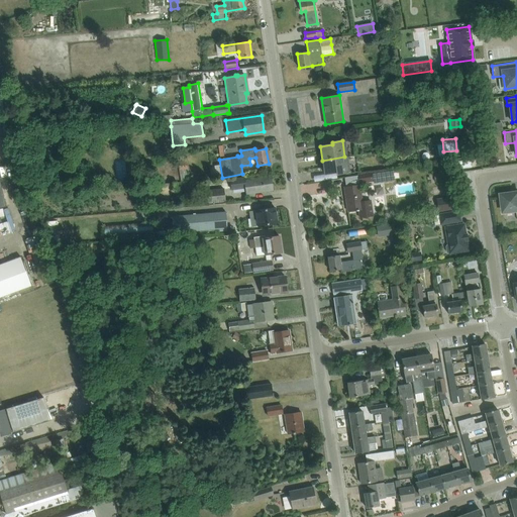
[(344,157),(322,161),(325,174),(336,173),(337,175),(346,173),(344,157)]
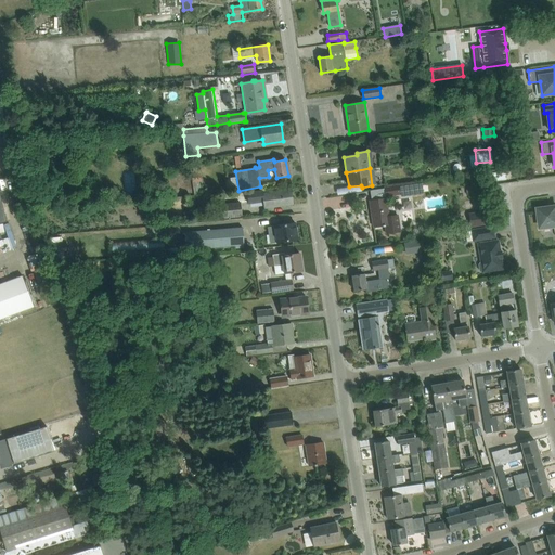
[(490,173),(491,182),(506,180),(505,171),(490,173)]
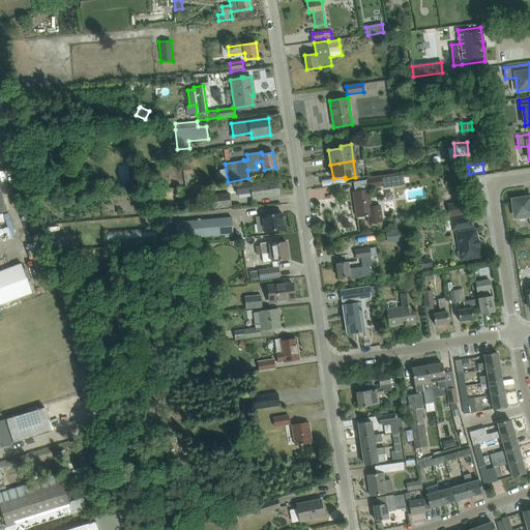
[(192,166),(182,167),(183,174),(193,172),(192,166)]
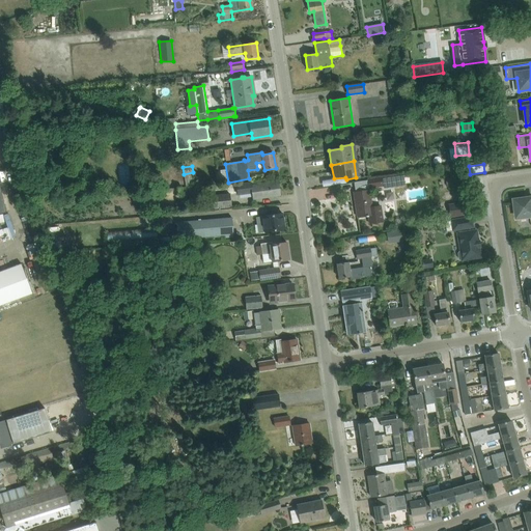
[(383,177),(384,189),(406,186),(403,175),(383,177)]
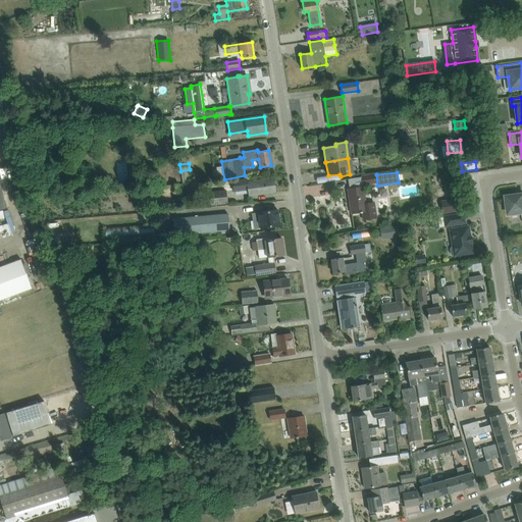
[(375,174),(362,176),(363,185),(376,183),(375,174)]
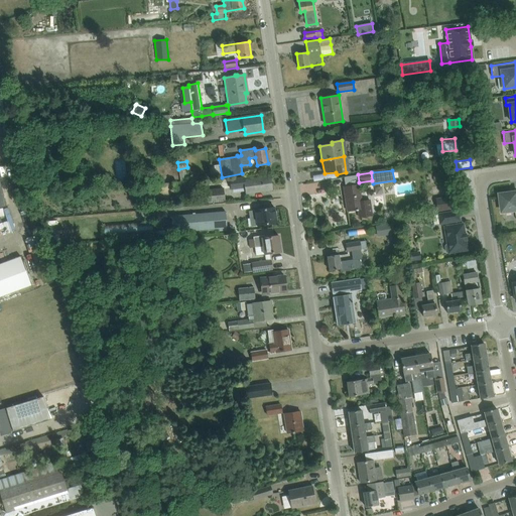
[(244,177),(230,179),(231,189),(245,187),(246,194),(272,190),(270,176),(245,180),(244,177)]
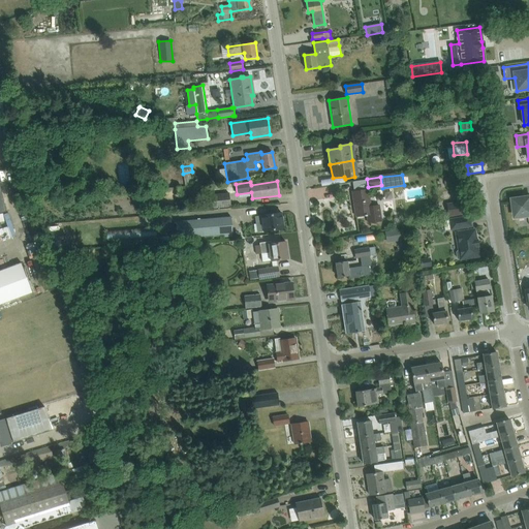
[(363,190),(352,191),(355,216),(365,215),(365,216),(367,216),(368,224),(381,222),(378,205),(371,207),(368,189),(363,190)]
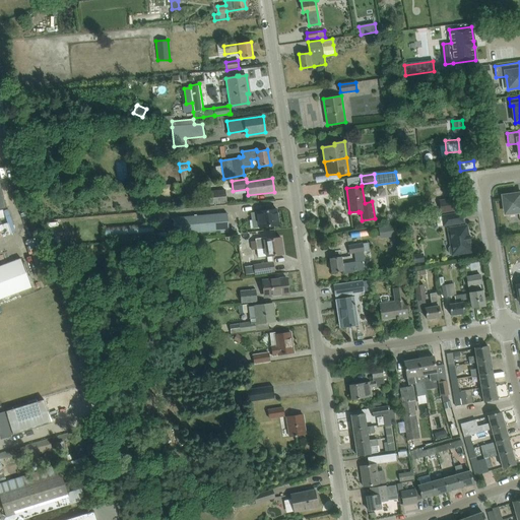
[(207,191),(209,204),(226,202),(224,189),(207,191)]
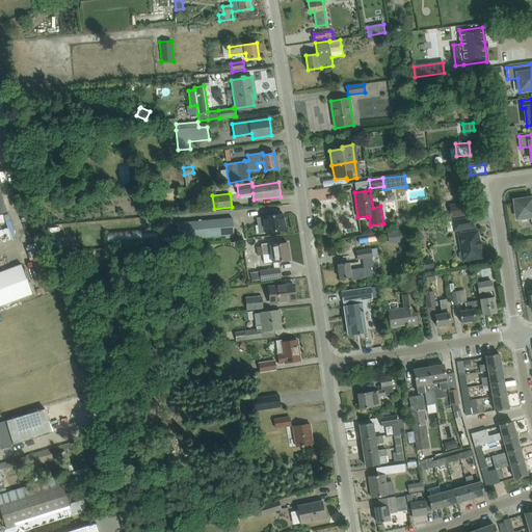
[(527,198),(515,200),(519,218),(531,217),(531,219),(531,197),(527,198)]
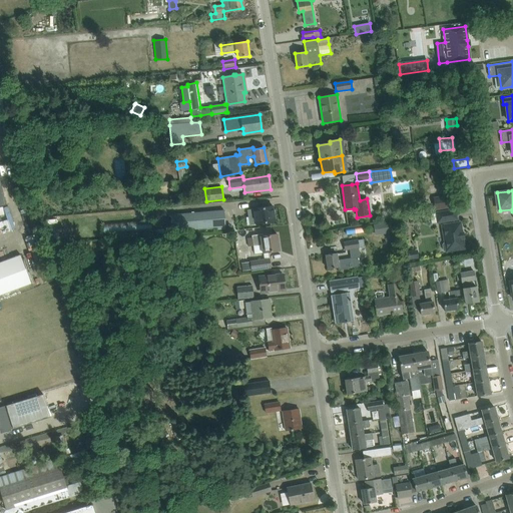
[(449,195),(433,198),(435,210),(452,207),(449,195)]
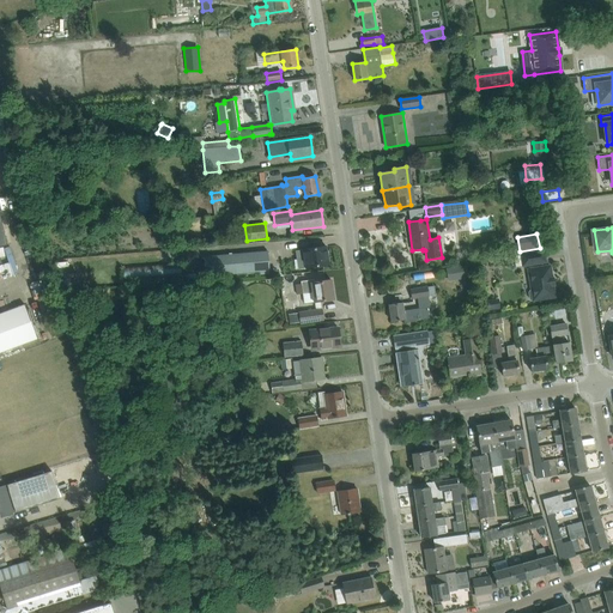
[(326,247),(299,250),(295,252),(297,260),(304,259),(305,268),(328,265),(326,247)]
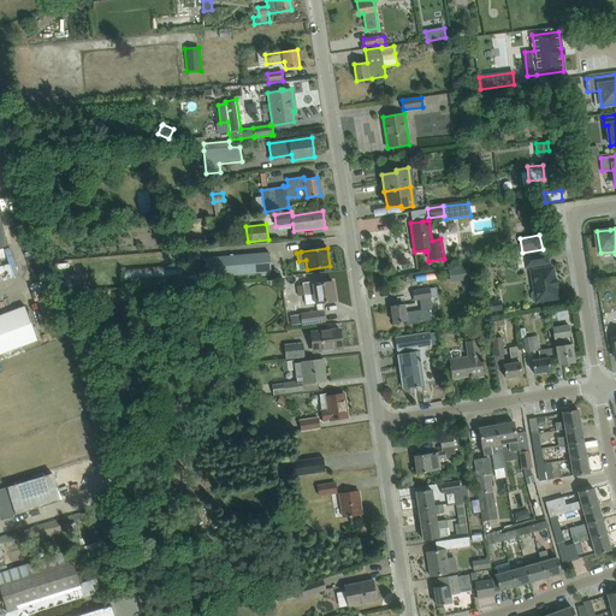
[(525,267),(549,264),(548,252),(523,255),(525,267)]
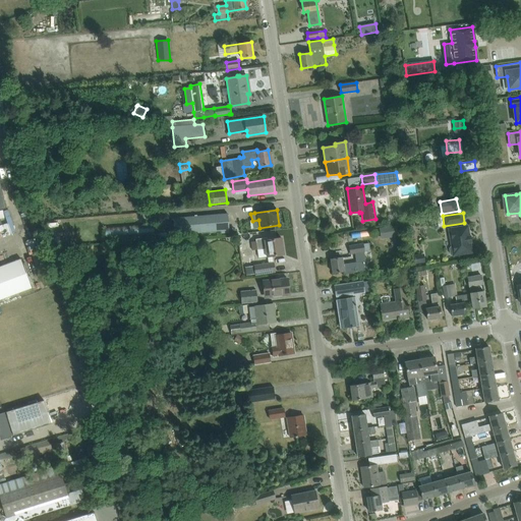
[(183,218),(172,219),(173,225),(171,226),(172,235),(185,233),(185,234),(229,230),(227,214),(183,218)]
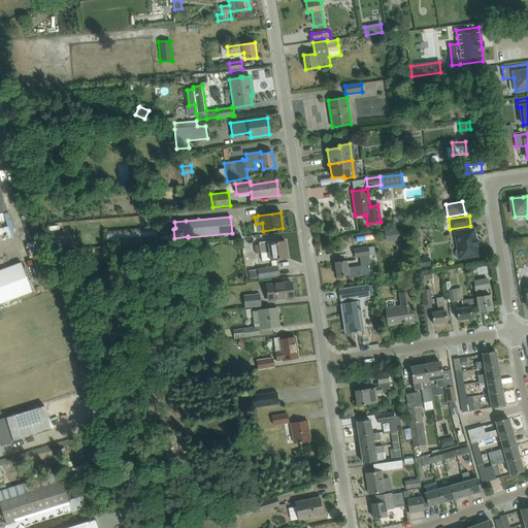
[(158,241),(157,237),(156,226),(106,230),(107,241),(107,245),(158,241)]
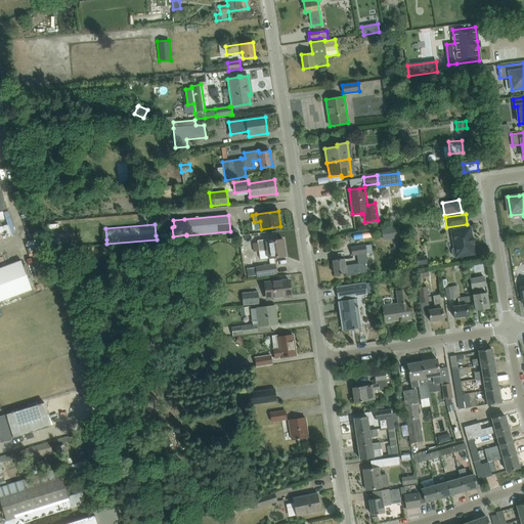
[(399,227),(381,230),(383,243),(401,239),(399,227)]
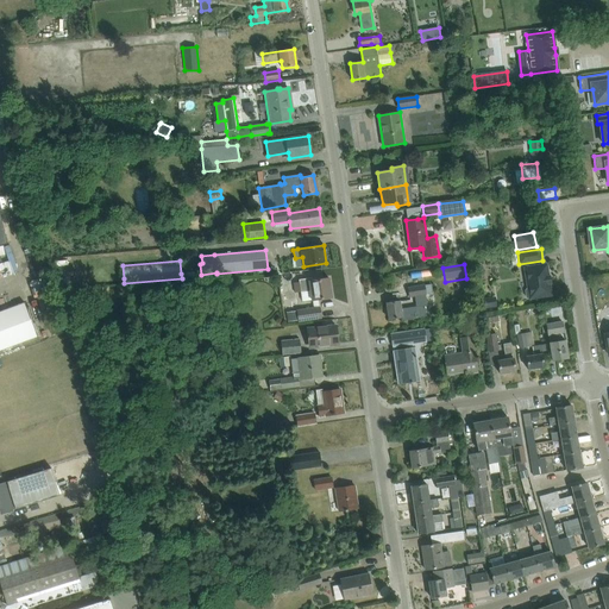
[(526,297),(529,299),(552,295),(550,283),(551,283),(551,282),(550,282),(548,277),(550,277),(550,276),(548,276),(546,264),(525,268),(527,288),(525,290),(526,297)]
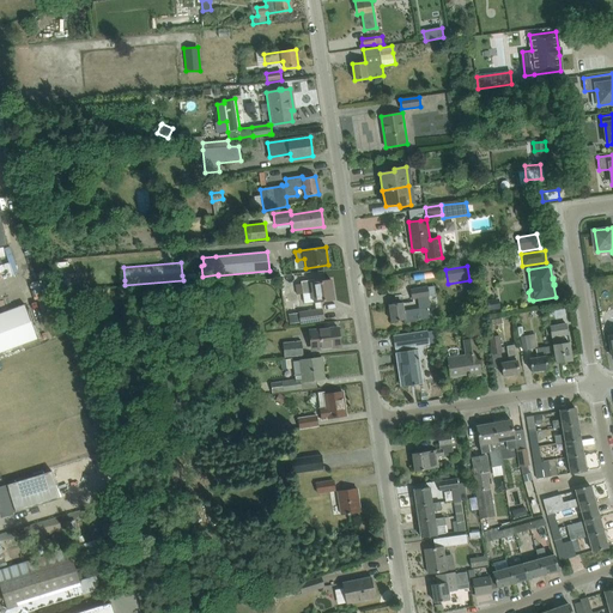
[(297,295),(303,293),(304,303),(334,299),(331,280),(314,283),(314,279),(301,281),(301,284),(296,285),(297,295)]
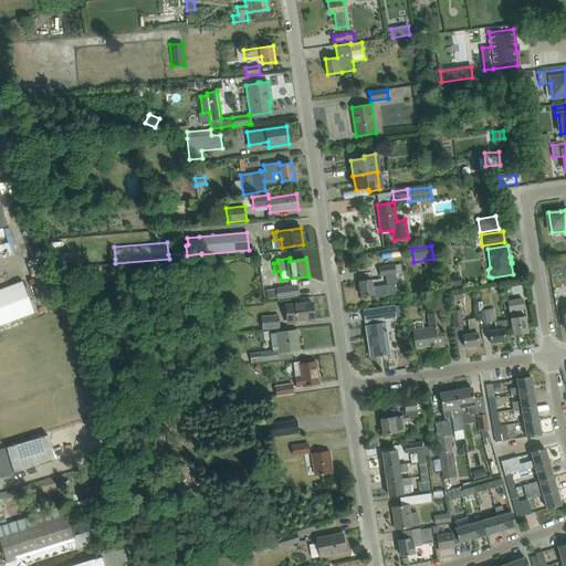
[(396,293),(395,284),(397,283),(396,273),(395,264),(379,268),(380,275),(387,275),(388,284),(387,284),(373,286),(371,280),(359,282),(362,296),(374,295),(374,297),(389,295),(389,294),(396,293)]
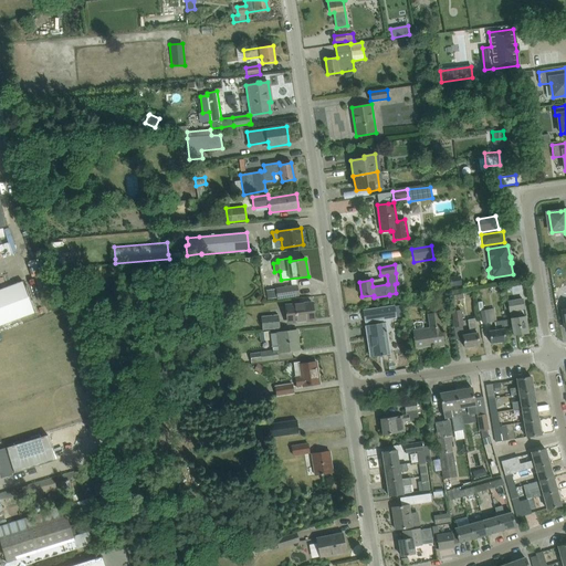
[(0,324),(34,313),(23,282),(0,290),(0,324)]
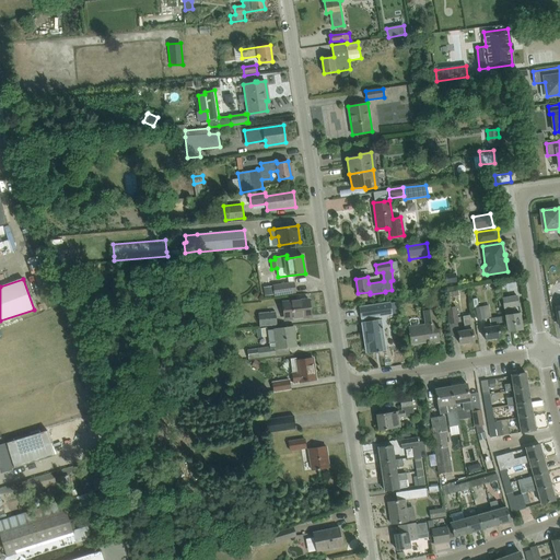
[(295,292),(294,282),(273,286),(275,295),(295,292)]
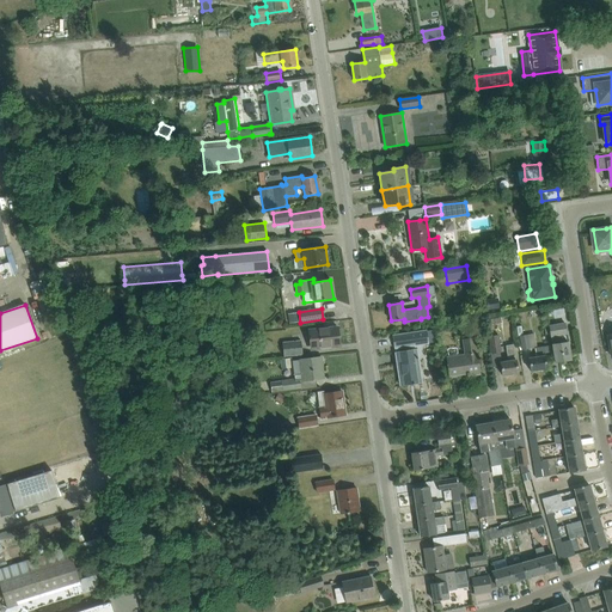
[(501,317),(485,319),(491,354),(501,352),(499,334),(493,335),(491,324),(502,323),(501,317)]
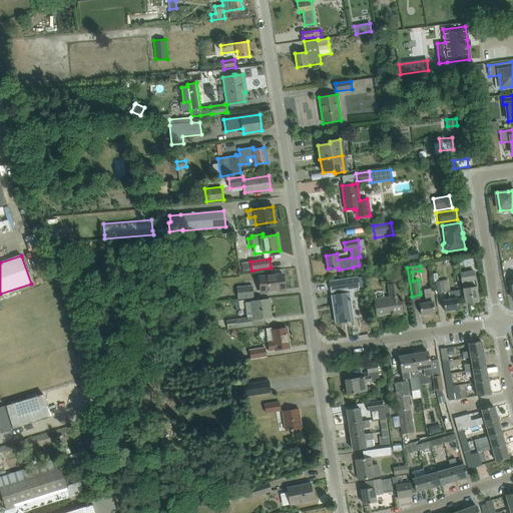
[(406,281),(404,268),(396,270),(397,282),(406,281)]
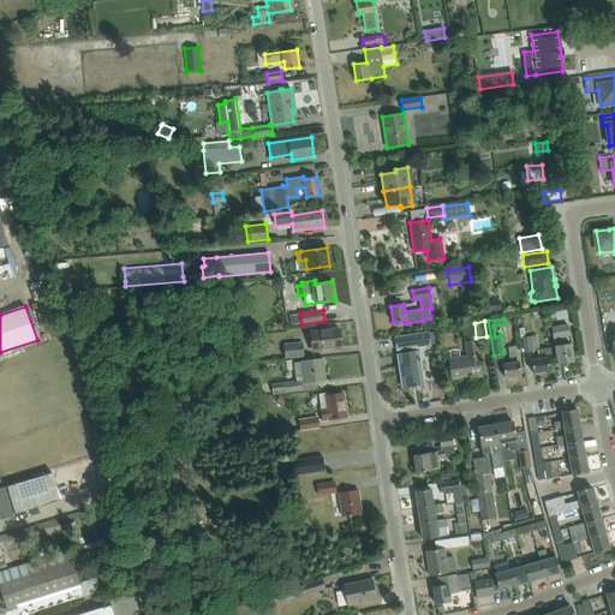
[(557,364),(559,364),(565,363),(574,362),(571,344),(565,345),(562,336),(569,335),(568,324),(551,328),(557,364)]
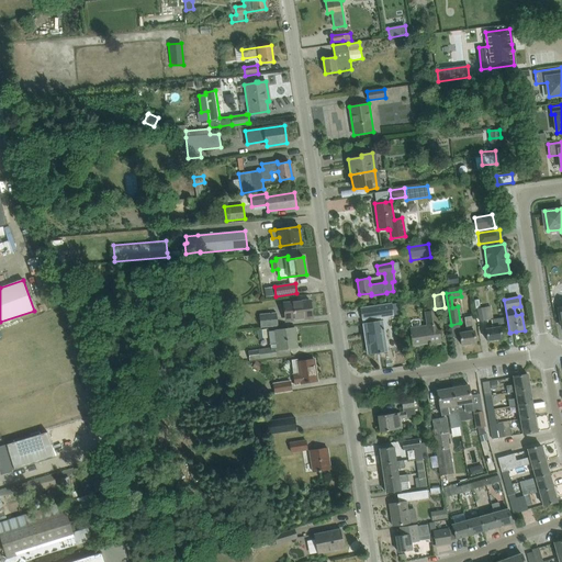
[(284,317),(293,316),(294,318),(312,317),(311,301),(283,303),(284,317)]
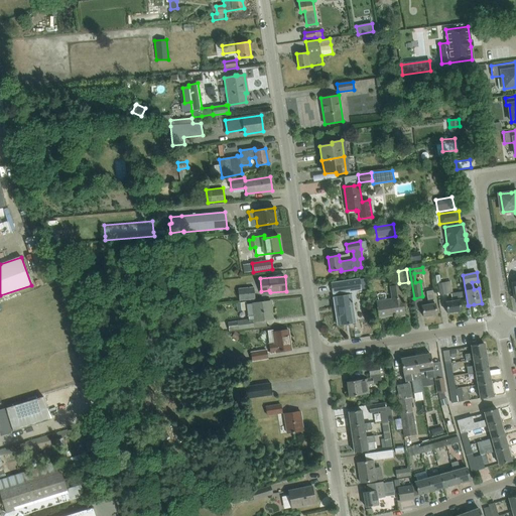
[(362,289),(360,279),(332,283),(333,293),(362,289)]
